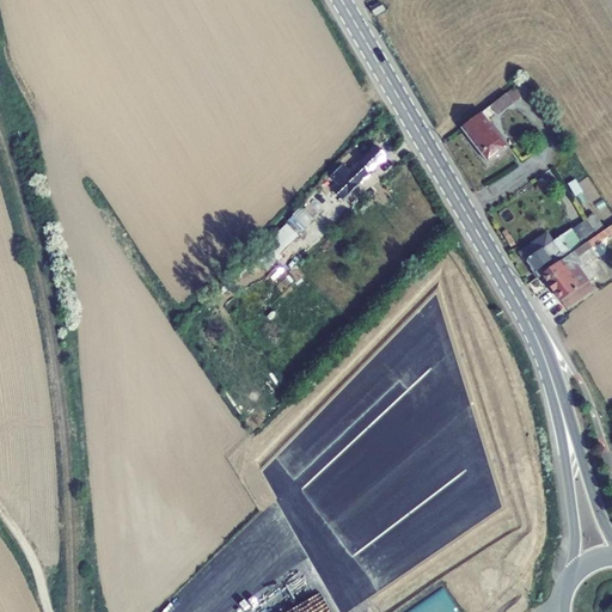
[(385,11),(380,2),(371,8),(375,17),(381,13),(385,11)]
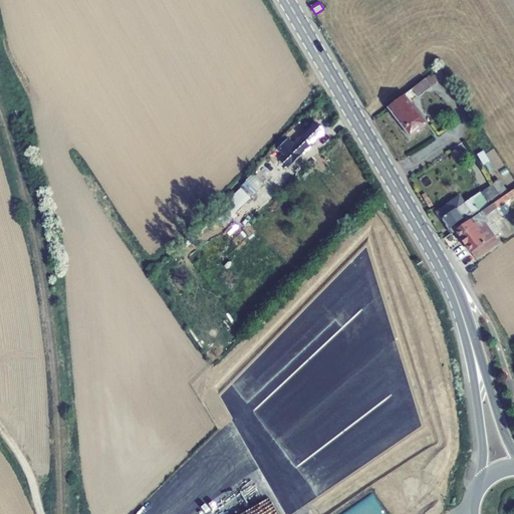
[(426,79),(420,83),(426,90),(426,91),(432,87),(426,79)]
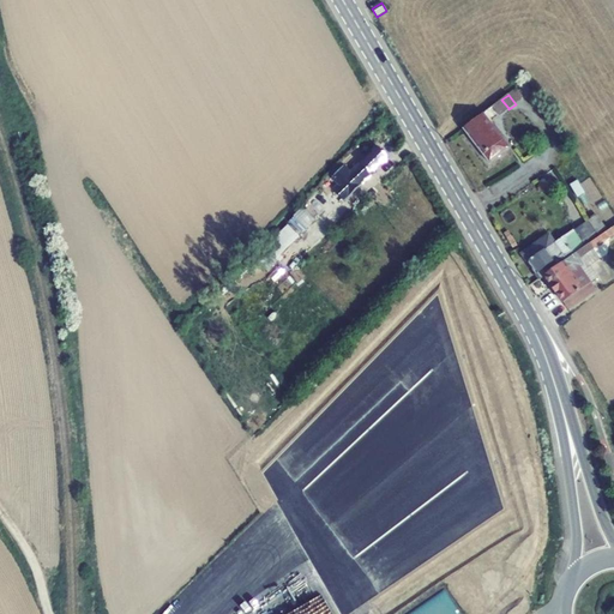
[(492,107),(499,115),(509,108),(501,100),(492,107)]
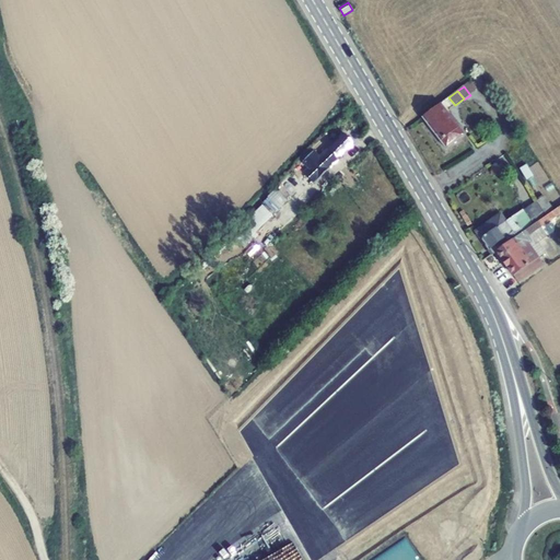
[(465,136),(440,104),(422,117),(446,149),(465,136)]
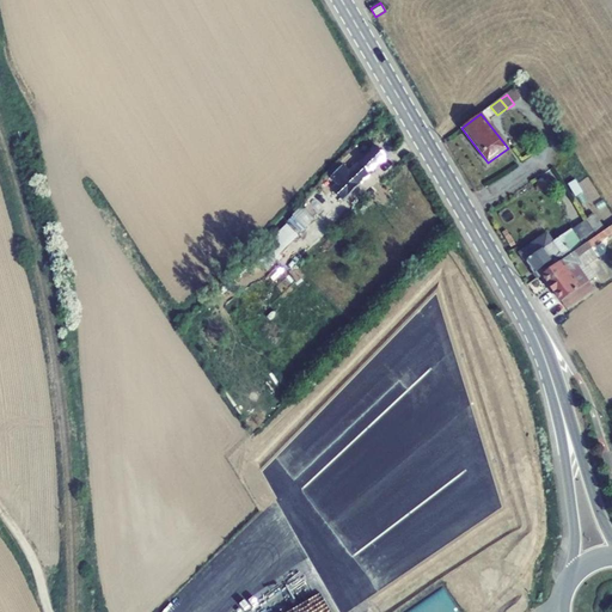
[(332,190),(343,201),(387,158),(377,147),(349,173),(343,166),(331,177),(338,184),(332,190)]
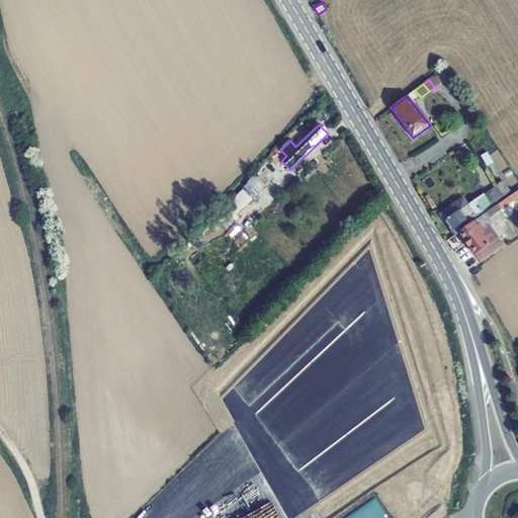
[(270,201),(279,191),(259,173),(231,203),(242,213),(261,193),(270,201)]
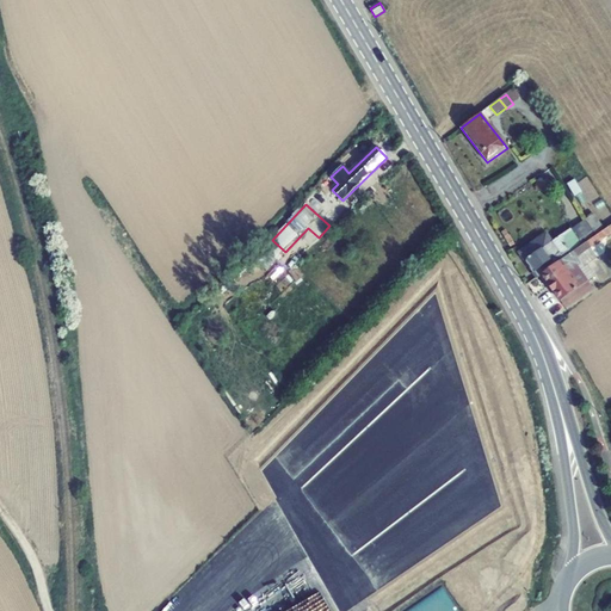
[(584,245),(586,242),(596,236),(585,220),(572,229),(575,233),(584,245)]
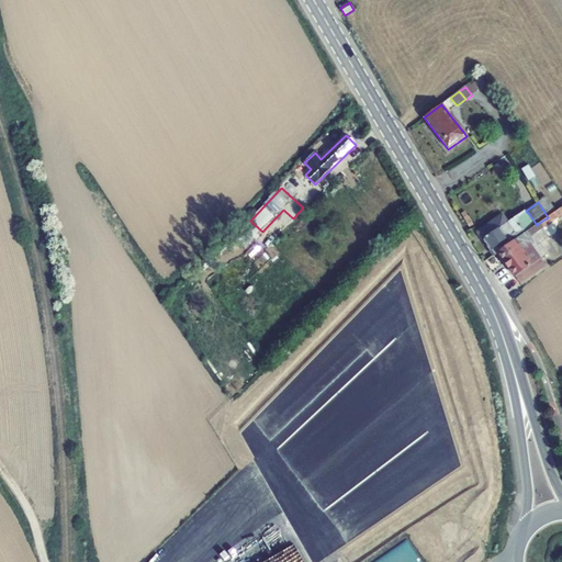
[(561,206),(549,216),(548,217),(539,223),(542,228),(561,214),(561,206)]
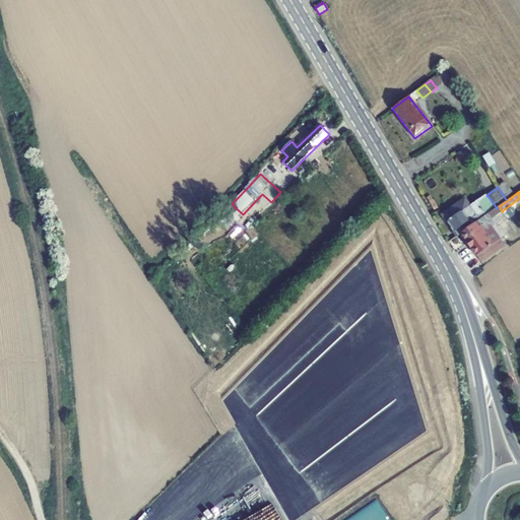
[(489,214),(497,208),(490,198),(481,204),(489,214)]
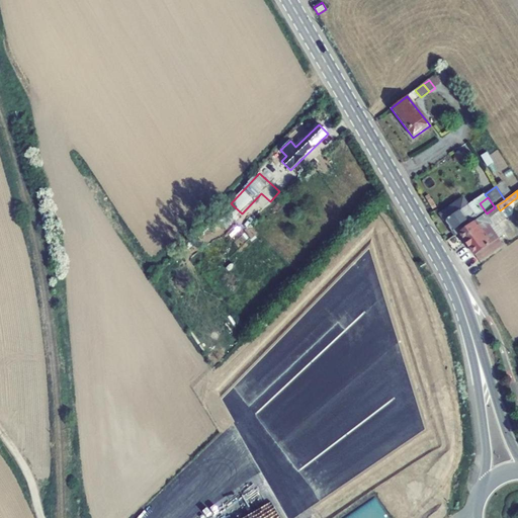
[(440,214),(454,236),(459,233),(487,213),(480,203),(477,199),(468,204),(463,198),(440,214)]
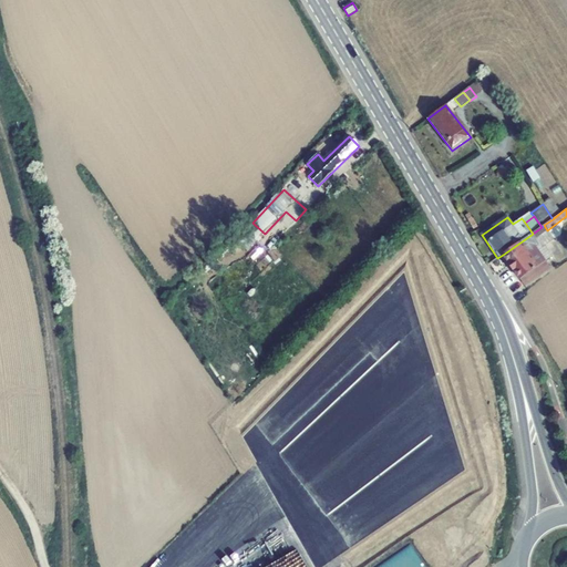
[(544,225),(542,227),(533,234),(503,255),(525,287),(550,268),(535,246),(538,244),(542,248),(555,239),(547,230),(544,225)]
